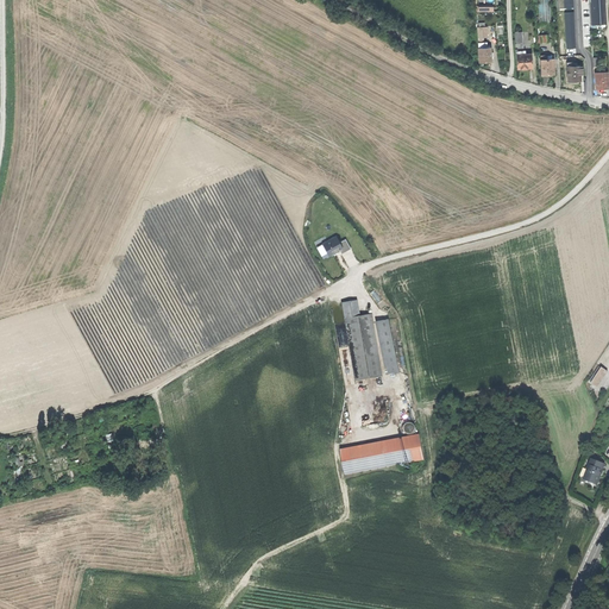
[(550,0),(539,0),(540,23),(551,23),(550,0)]
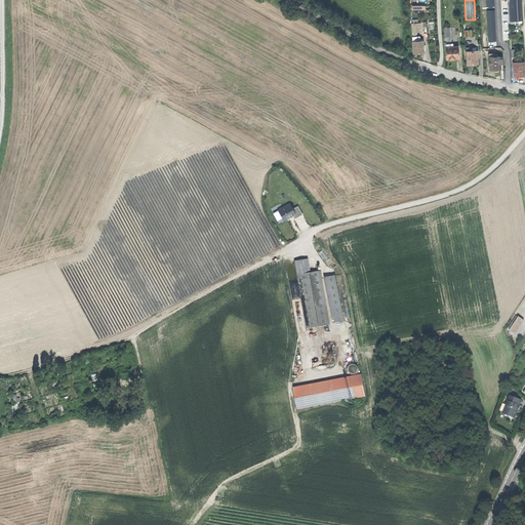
[(508,0),(510,22),(516,21),(517,19),(522,19),(521,0),(508,0)]
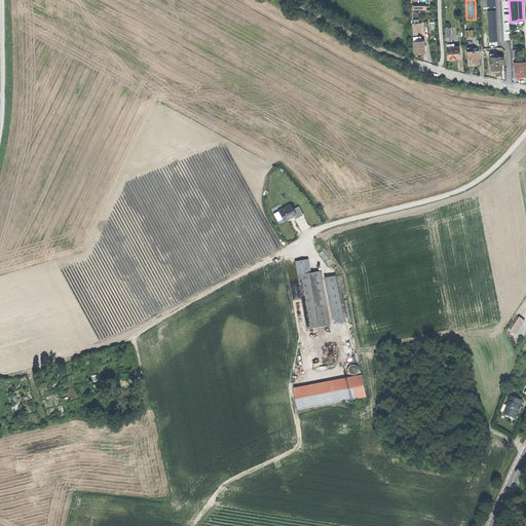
[(482,31),(483,48),(491,48),(490,31),(482,31)]
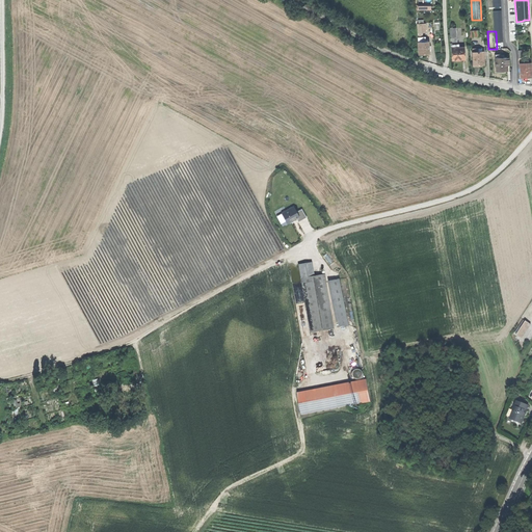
[(429,50),(429,46),(428,42),(418,43),(419,54),(429,54),(429,50)]
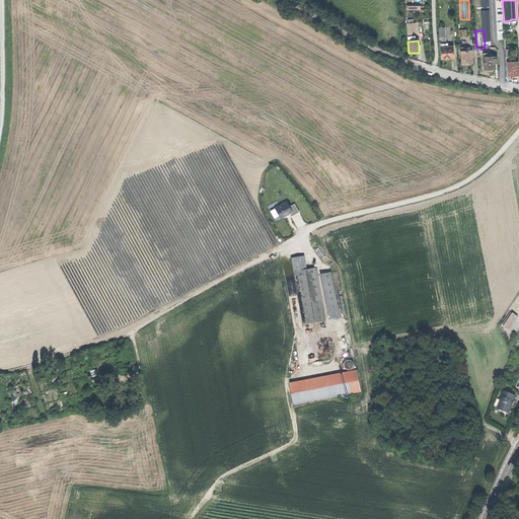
[(445,47),(440,47),(441,59),(452,59),(453,59),(452,46),(445,47)]
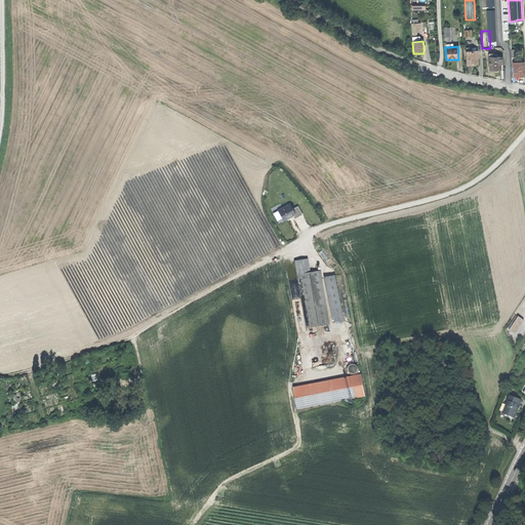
[(468,65),(478,65),(478,57),(477,51),(472,51),(472,48),(466,48),(468,65)]
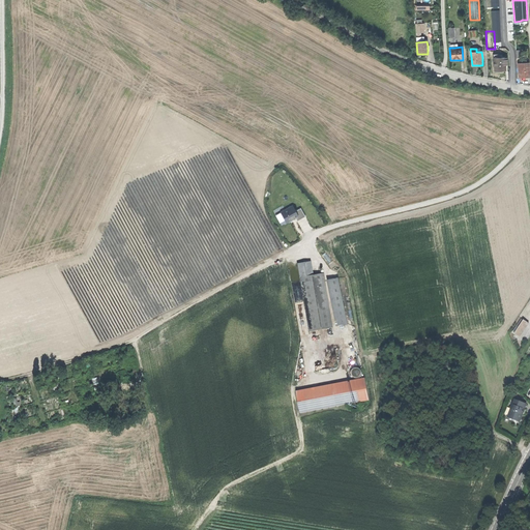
[(499,58),(493,58),(494,71),(505,70),(505,64),(506,64),(507,64),(506,58),(505,58),(505,57),(499,58)]
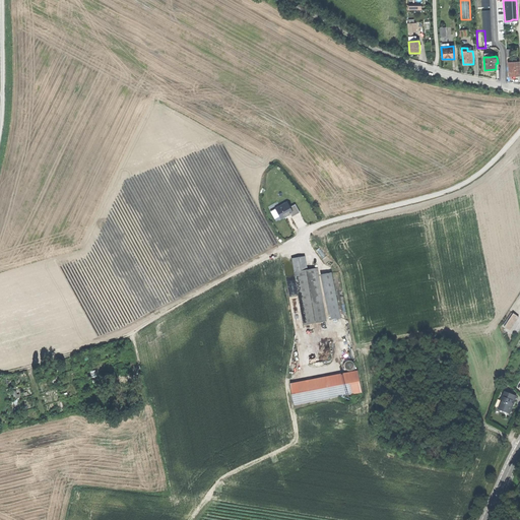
[(509,76),(519,75),(519,72),(519,62),(516,62),(512,62),(508,62),(509,76)]
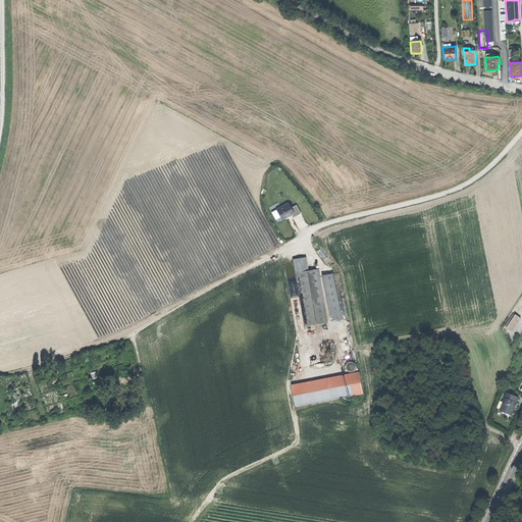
[(289,202),(275,209),(281,219),(285,217),(285,218),(292,215),(293,217),(301,213),(296,205),(291,207),(289,202)]
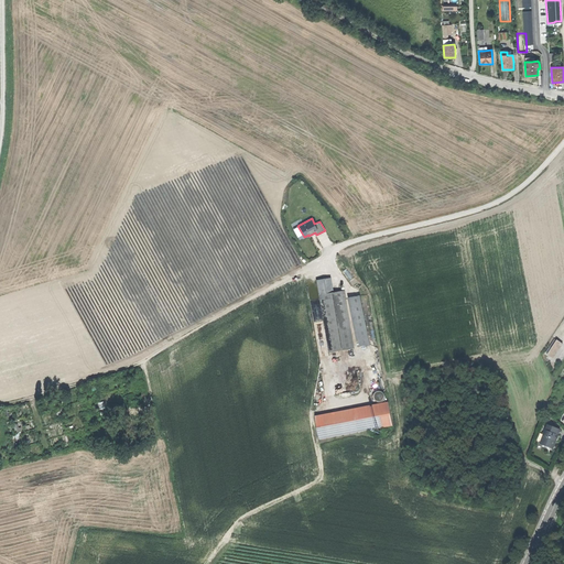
[(353,348),(344,291),(333,293),(331,279),(316,281),(328,353),(353,348)]
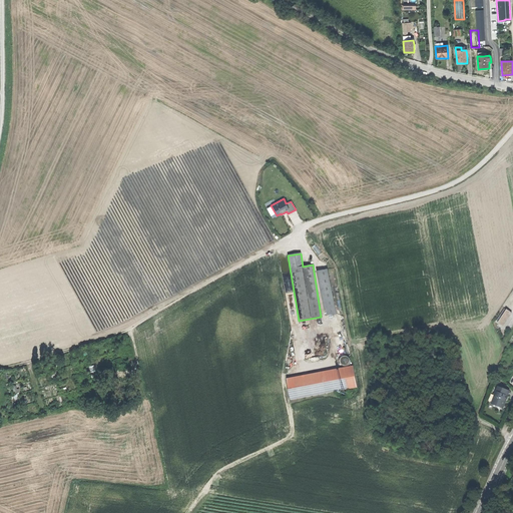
[(328,270),(320,272),(329,316),(338,314),(328,270)]
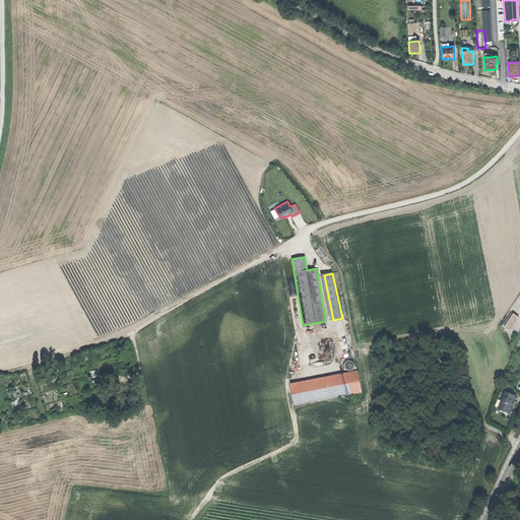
[(516,322),(519,318),(514,315),(505,328),(509,331),(515,321),(516,322)]
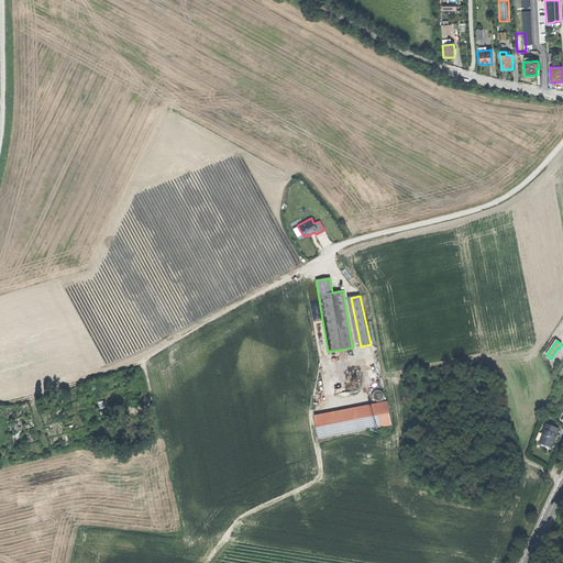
[(378,401),(381,401),(383,400),(384,399),(384,398),(385,397),(385,395),(384,394),(384,393),(382,392),(381,390),(378,390),(376,392),(375,393),(374,394),(373,396),(374,398),(374,399),(375,400),(377,401),(378,401)]
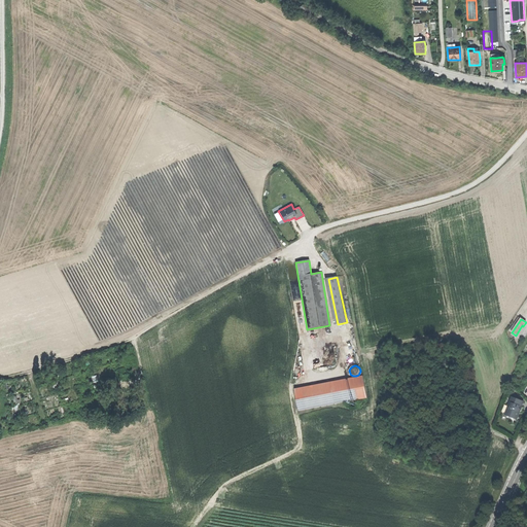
[(367,397),(363,376),(294,388),(299,411),(367,397)]
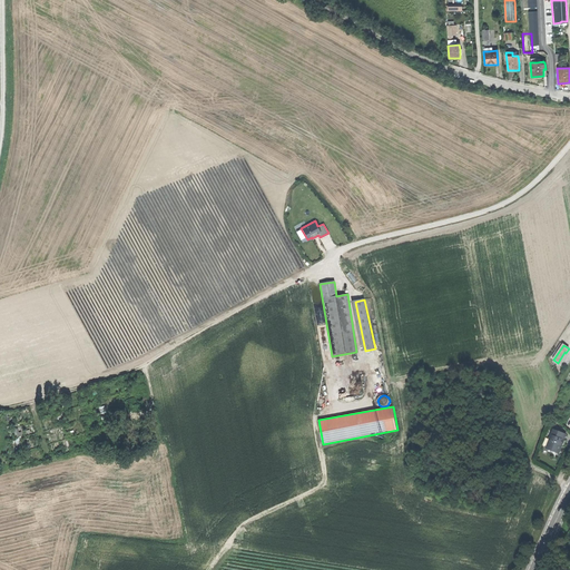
[(550,452),(559,454),(561,449),(562,445),(563,443),(561,442),(562,440),(562,441),(564,434),(553,430),(547,448),(551,450),(550,452)]
